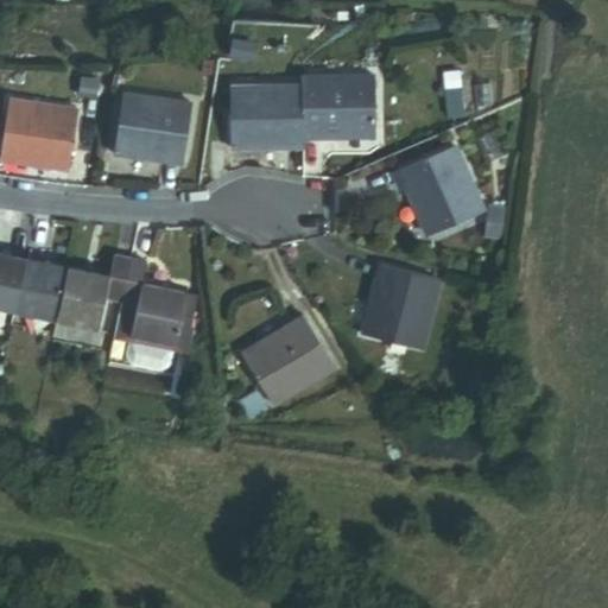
[(301,87),(303,139),(374,137),(372,75),(301,77),(301,87)]
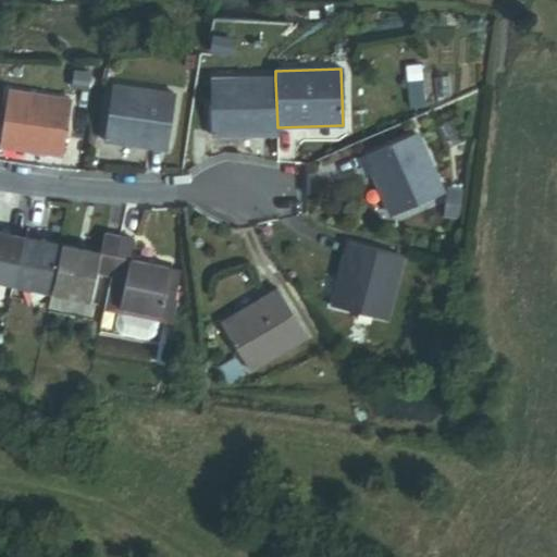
[(277,127),(275,79),(210,82),(213,139),(277,136),(277,127)]
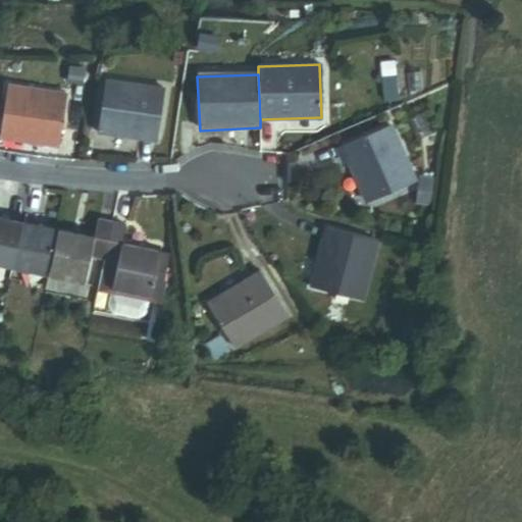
[(96,133),(155,143),(164,91),(106,80),(96,133)]
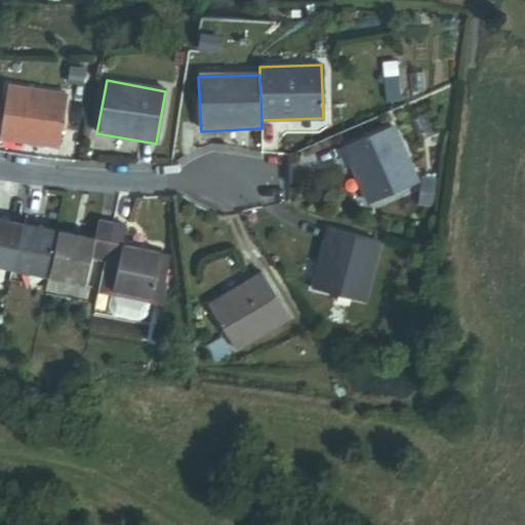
[(1,137),(59,146),(67,94),(9,85),(1,137)]
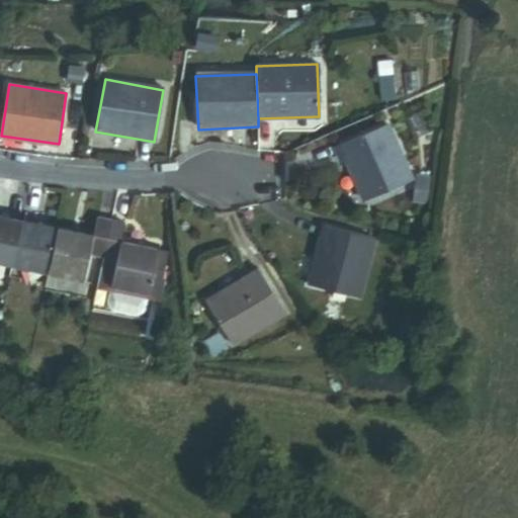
[(365,201),(412,181),(390,126),(342,148),(365,201)]
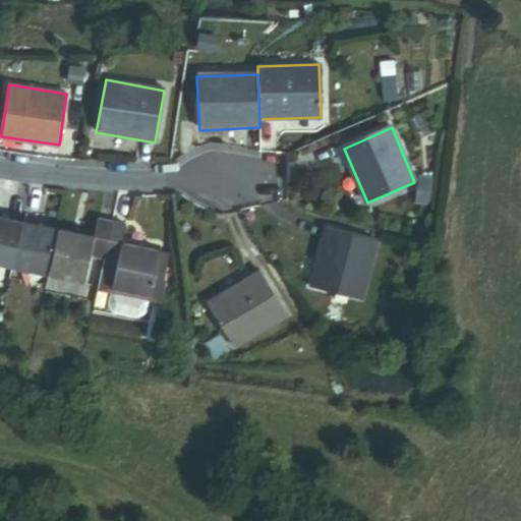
[(0,264),(14,267),(24,223),(0,217),(0,264)]
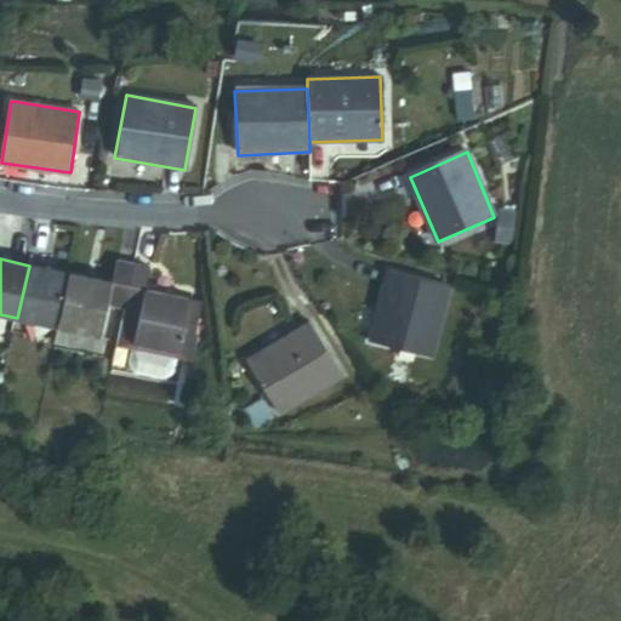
[(60,328),(100,336),(107,303),(126,307),(136,265),(117,260),(112,284),(70,274),(60,328)]
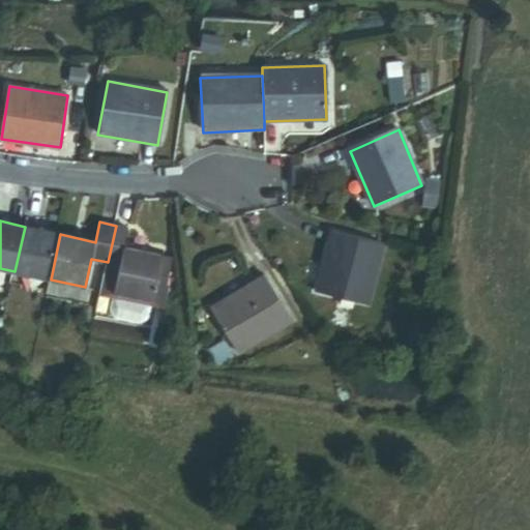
[(149,299),(151,300),(160,256),(124,247),(127,228),(116,226),(108,262),(121,265),(115,292),(118,293),(149,299)]
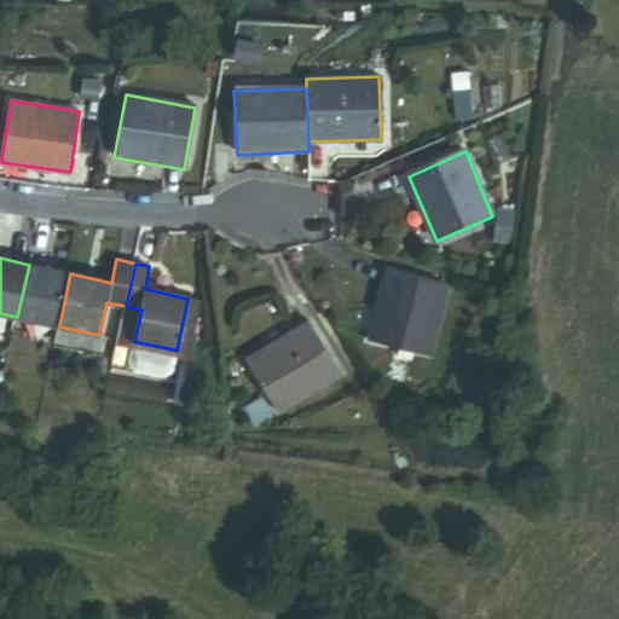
[(59,327),(70,273),(29,265),(17,317),(59,327)]
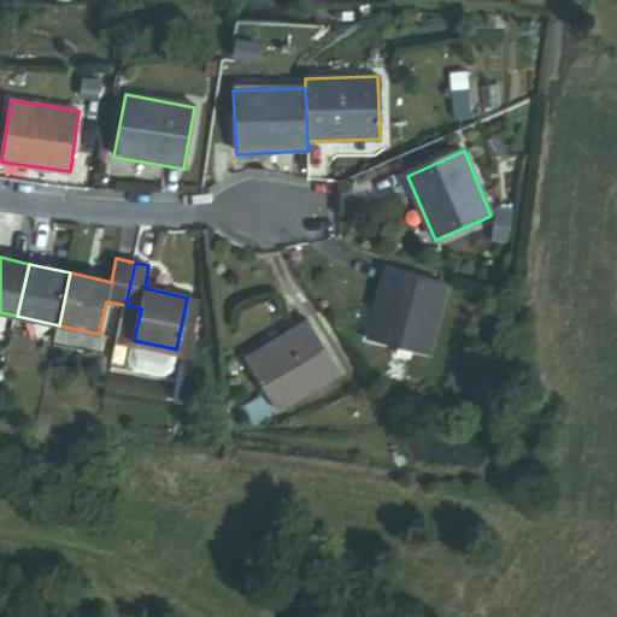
[(368,342),(429,358),(447,286),(387,270),(368,342)]
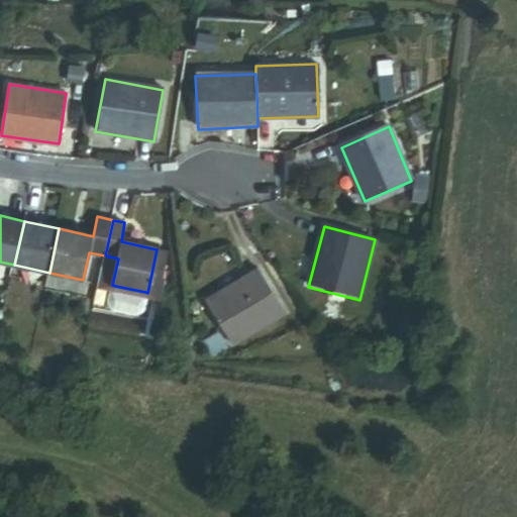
[(112,285),(118,259),(105,255),(99,282),(112,285)]
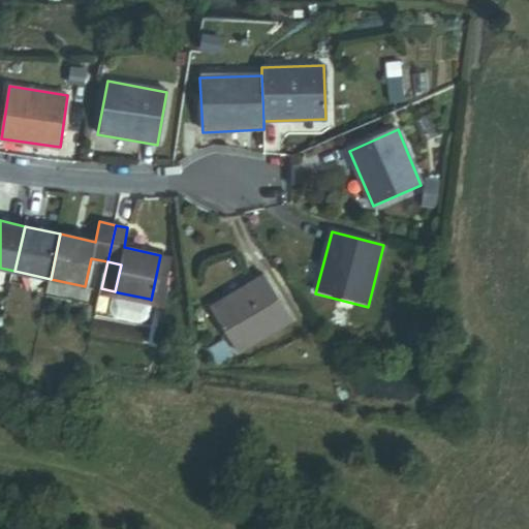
[(238,355),(292,324),(265,277),(211,309),(238,355)]
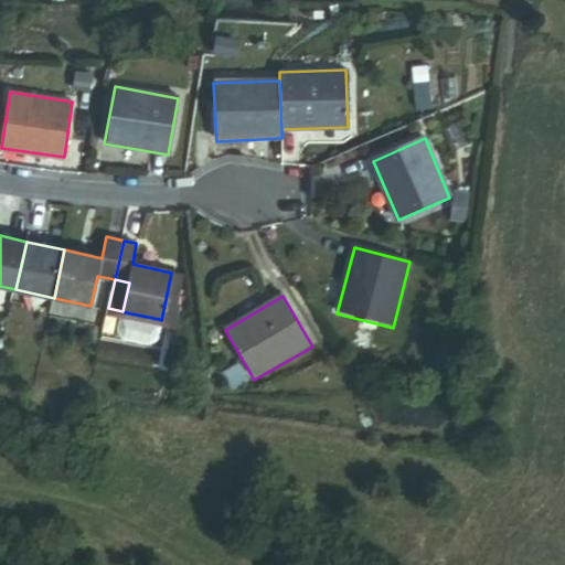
[(159,319),(126,312),(123,330),(126,337),(150,341),(156,337),(159,319)]
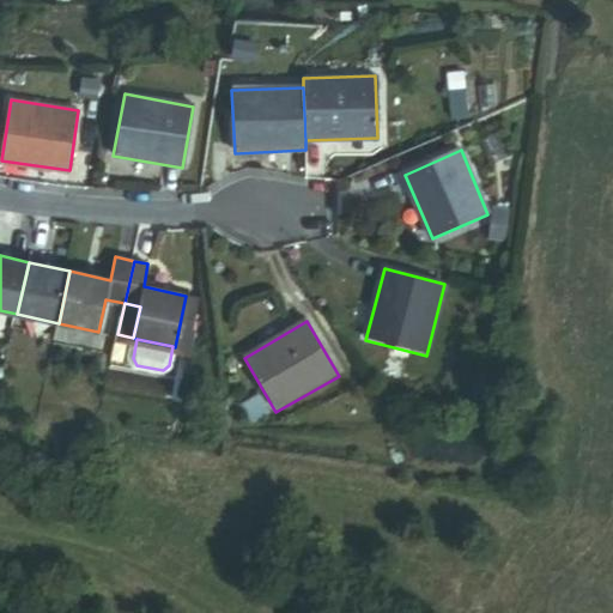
All buildings are outlined.
